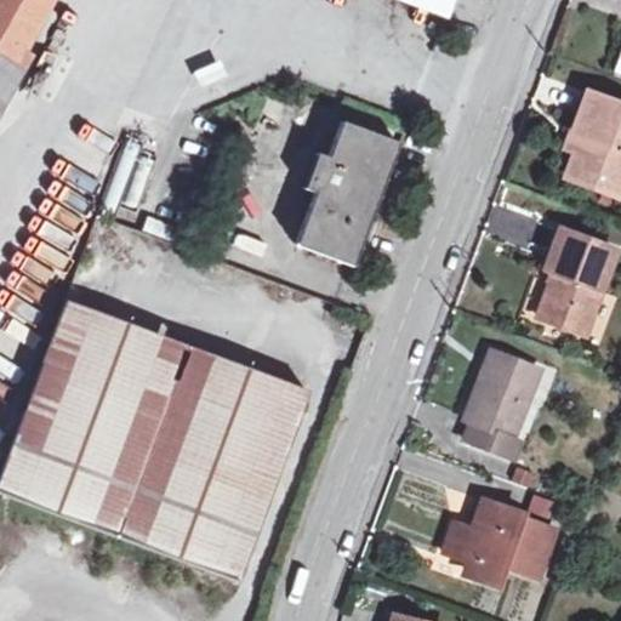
[(22,61),(56,0),(0,0),(0,115),(29,66),(22,61)]
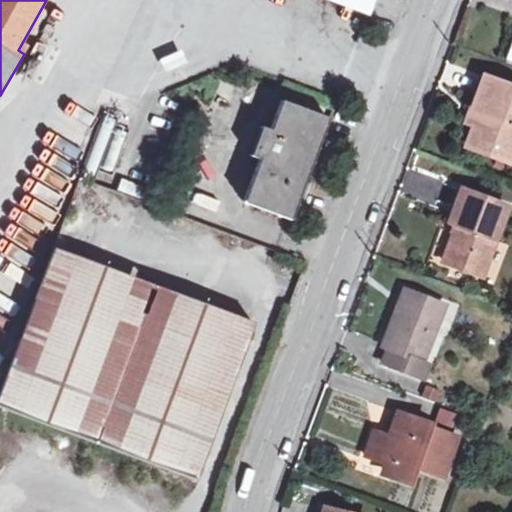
[(330,0),(371,15),(376,0),(330,0)]
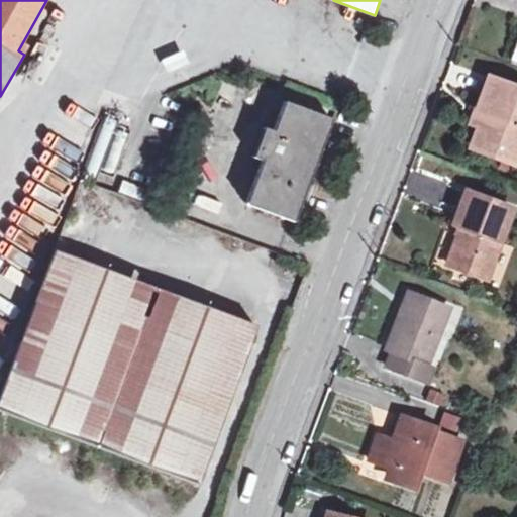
[(477,145),(516,161),(516,86),(494,77),(482,109),(490,113),(484,127),(477,145)]
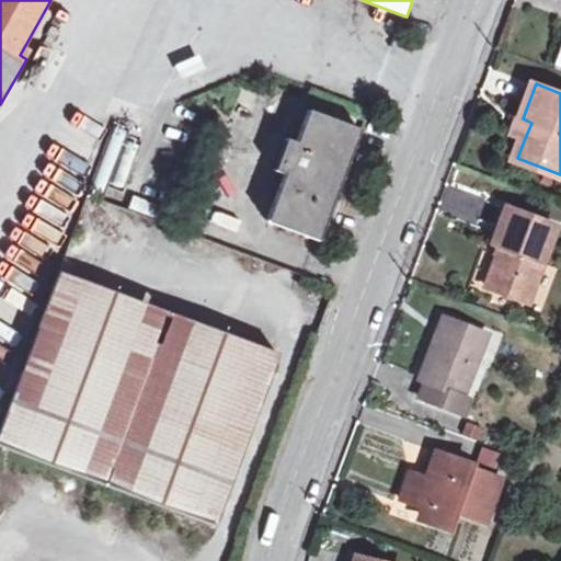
[(312,110),(300,141),(289,138),(278,169),(288,173),(271,219),(323,240),(364,129),(312,110)]
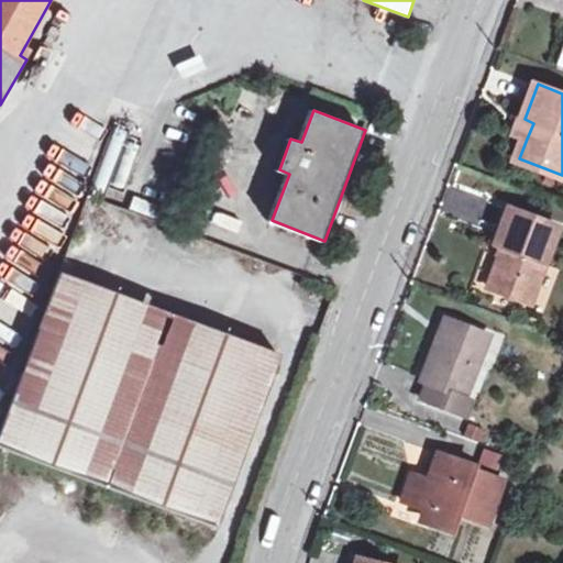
[(518,134),(527,139),(533,123),(525,119),(518,134)]
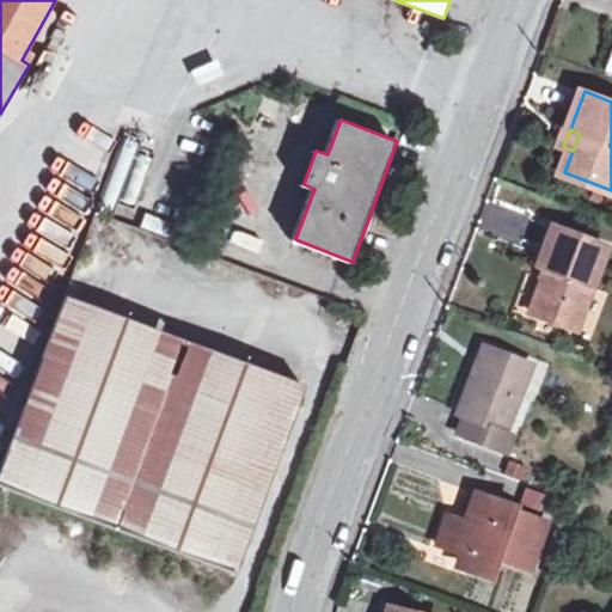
[(557,226),(542,264),(551,268),(534,311),(580,329),(610,246),(557,226)]
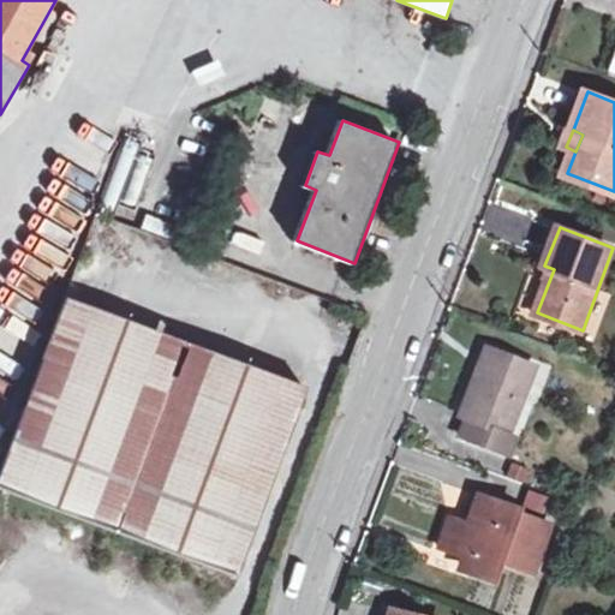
[(48,299),(0,461),(0,496),(243,567),(300,372),(48,299)]
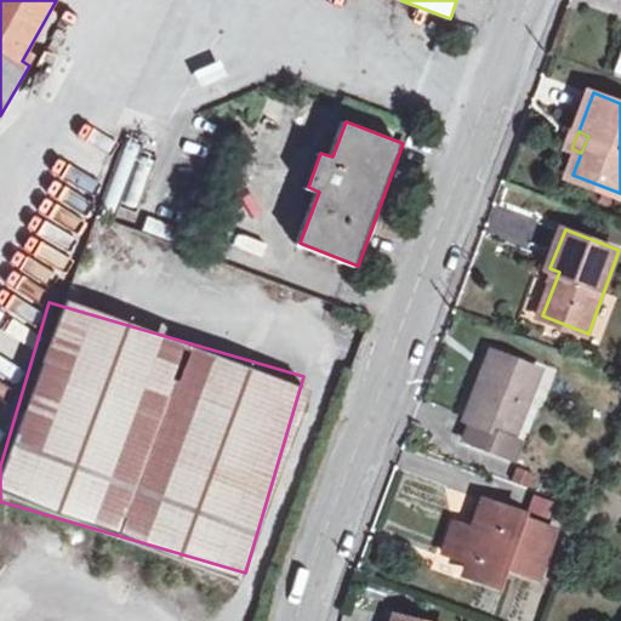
[(518,434),(520,425),(542,369),(495,349),(469,416),(477,421),(471,438),(517,456),(524,438),(518,434)]
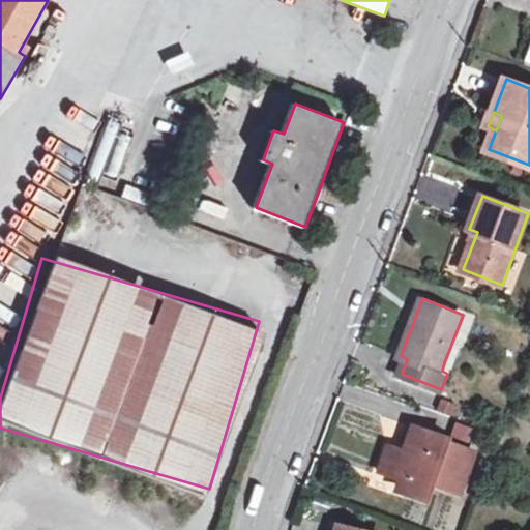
[(428,499),(433,482),(462,493),(477,450),(448,441),(449,436),(416,423),(409,442),(414,444),(411,451),(391,444),(382,470),(412,480),(409,492),(428,499)]
